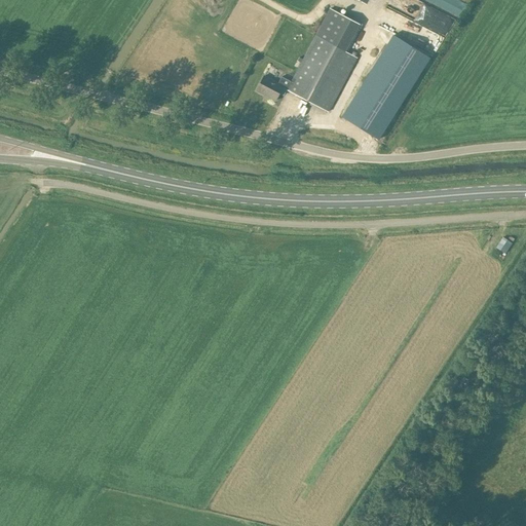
[(424,0),(459,15),(466,1),(464,0),(424,0)]
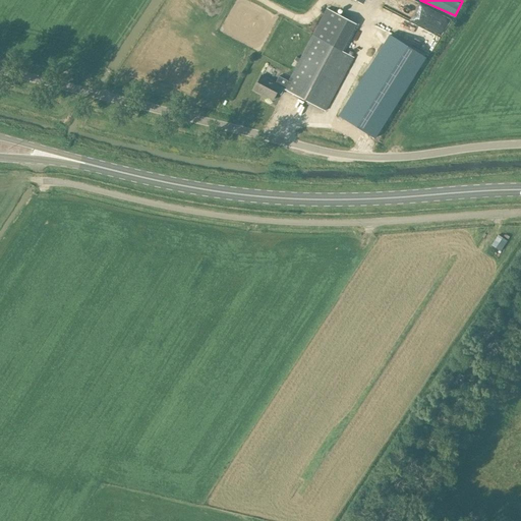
[(294,71),(292,75),(285,88),(285,89),(327,111),(355,57),(343,51),(357,23),(328,8),(313,36),(312,36),(296,66),(294,65),(292,70),(294,71)]
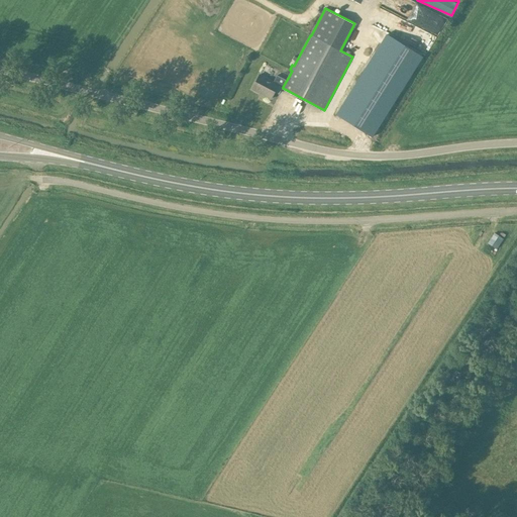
[(373,137),(423,57),(387,34),(336,114),(373,137)]
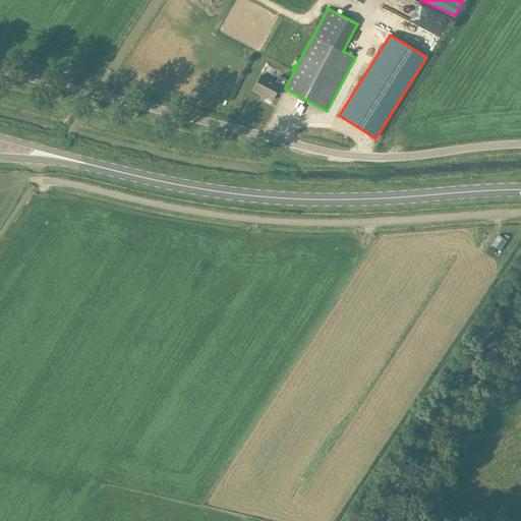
[(292,75),(283,70),(276,82),(263,75),(255,90),(274,100),(281,85),(285,88),(292,75)]
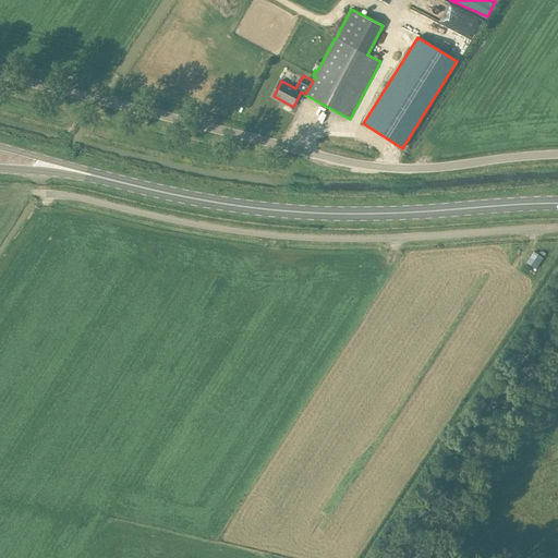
[(526,263),(536,269),(544,257),(533,252),(526,263)]
